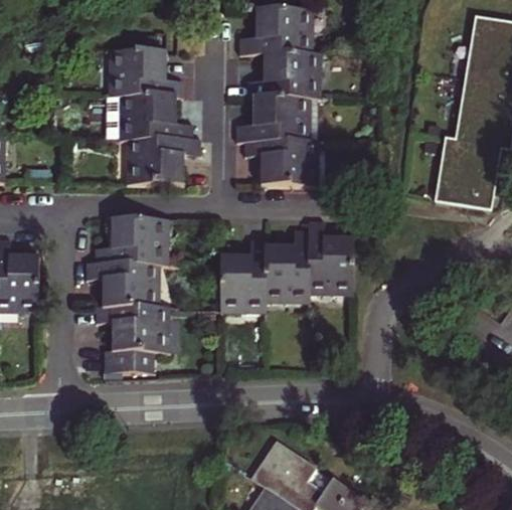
[(264,38),(264,10),(256,9),(254,37),(264,38)]
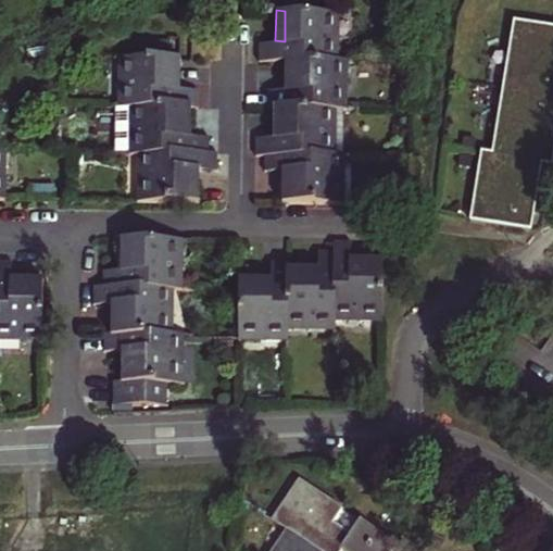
[(291,55),(327,55),(327,11),(285,11),(285,41),(275,40),(259,40),(258,54),(283,55),(291,55)]
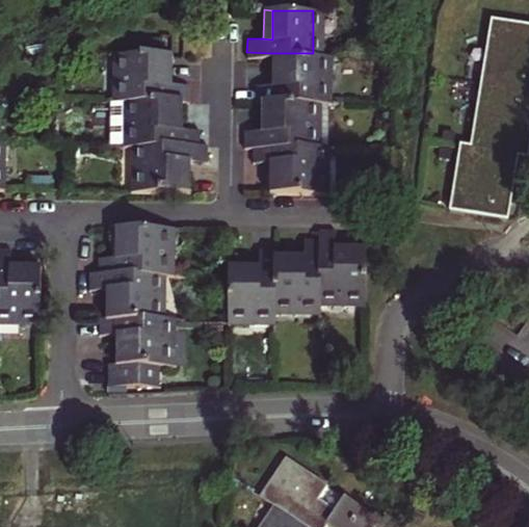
[(321,10),(313,10),(313,53),(321,53),(321,10)]
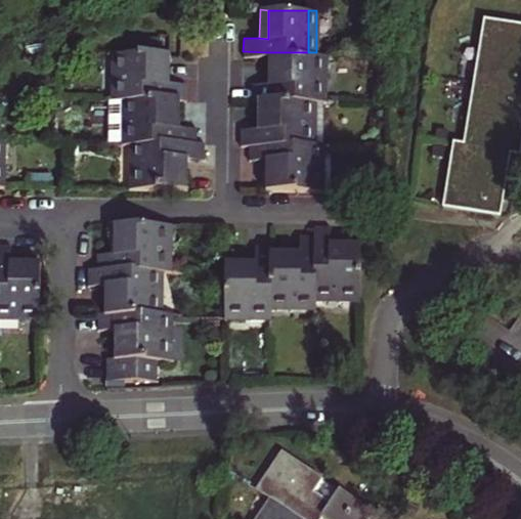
[(473,79),(520,85),(520,23),(481,17),(473,79)]
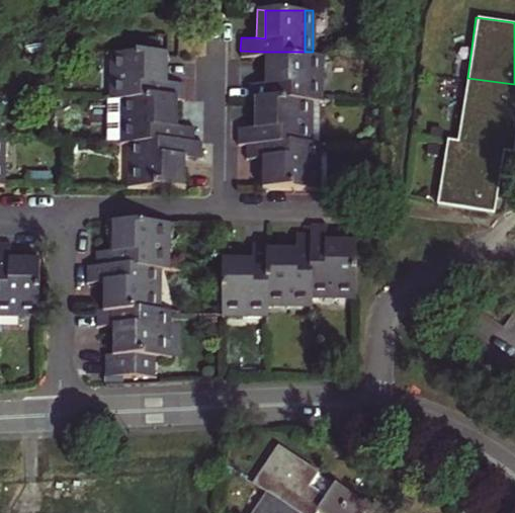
[(117,95),(117,51),(109,51),(108,95),(117,95)]
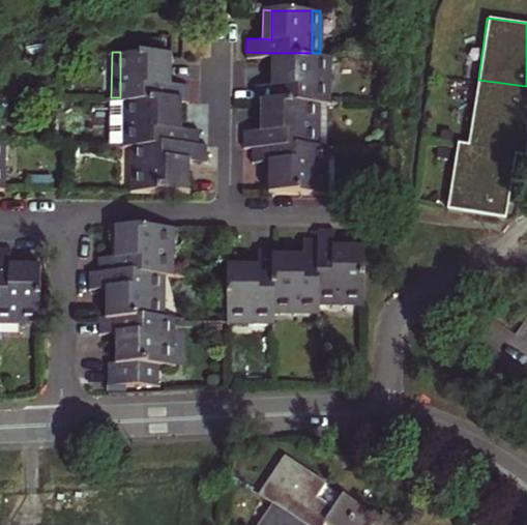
[(160,83),(160,53),(120,52),(120,97),(121,97),(132,97),(173,98),(180,98),(186,98),(186,83),(170,83),(160,83)]
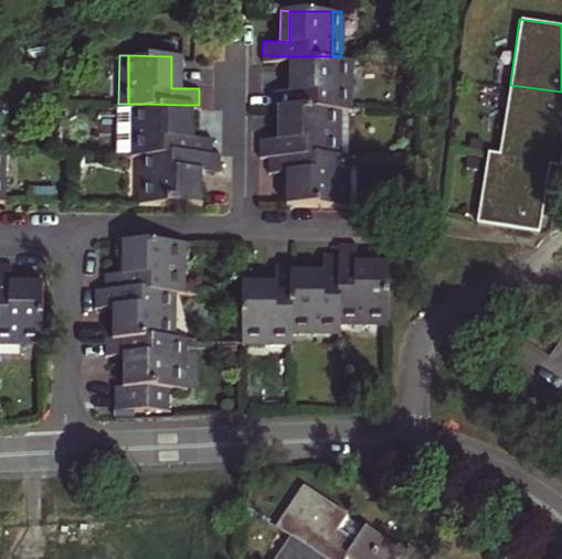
[(182,57),(171,56),(171,88),(181,88),(182,57)]
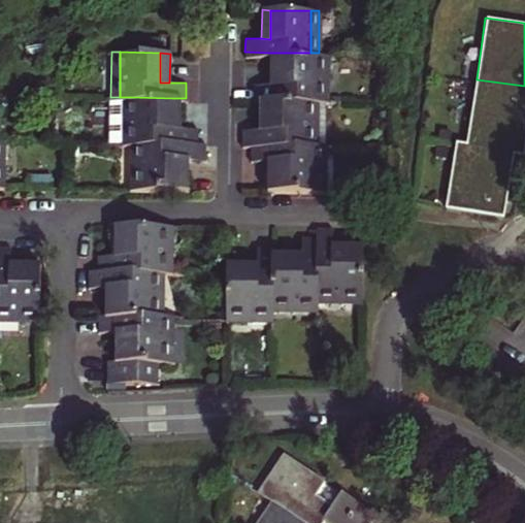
[(275,84),(268,84),(252,84),(252,98),(259,98),(269,98),(307,98),(318,98),(319,53),(310,53),(276,53),(275,84)]
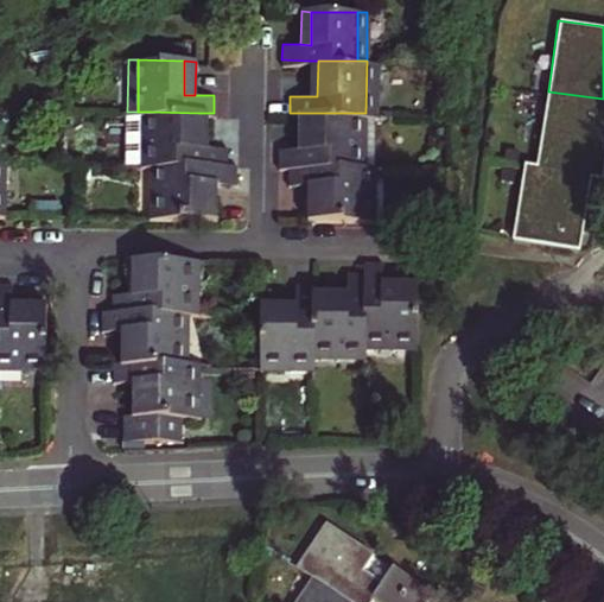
[(309,61),(309,96),(317,96),(318,61),(309,61)]
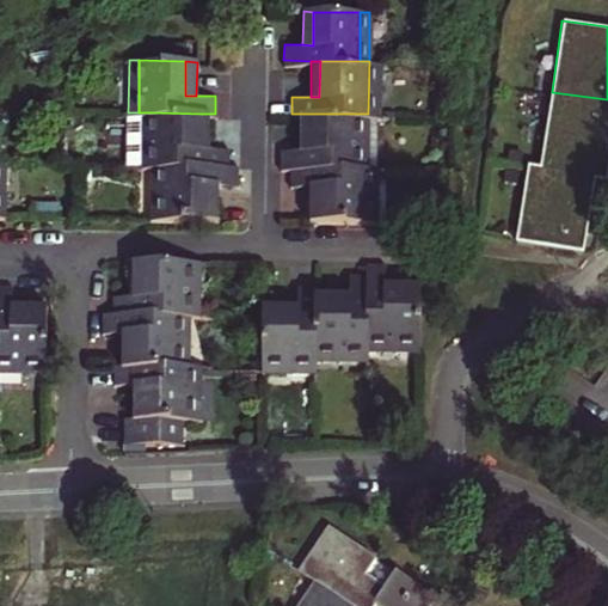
[(380,61),(369,61),(368,114),(379,114),(380,61)]
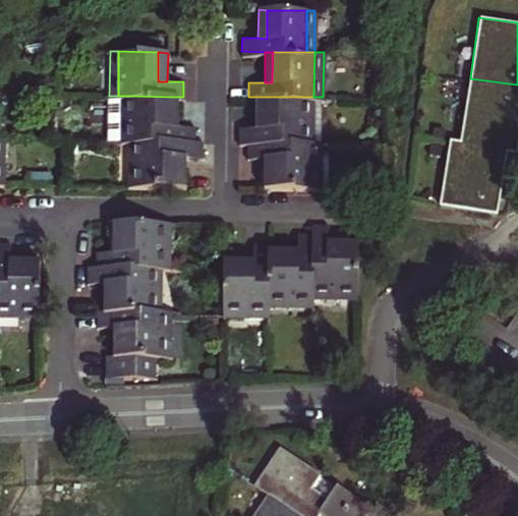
[(517,137),(517,84),(470,78),(460,141),(505,148),(516,150),(517,137)]
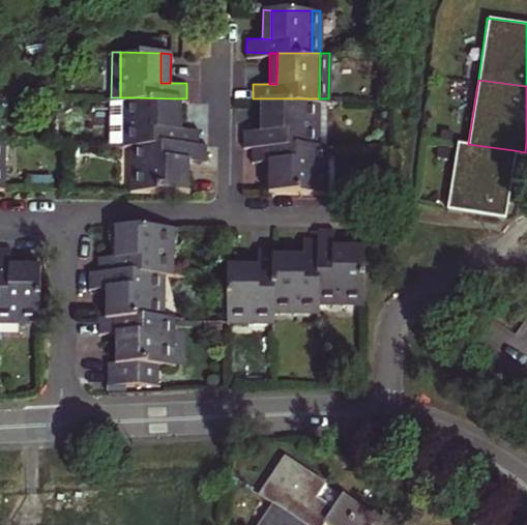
[(129,142),(132,142),(132,97),(121,97),(121,142),(129,142)]
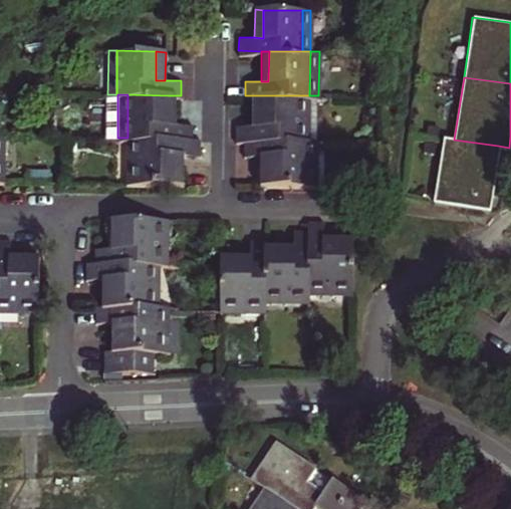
[(128,94),(128,138),(135,138),(192,139),(192,124),(175,124),(168,124),(168,95),(128,94)]
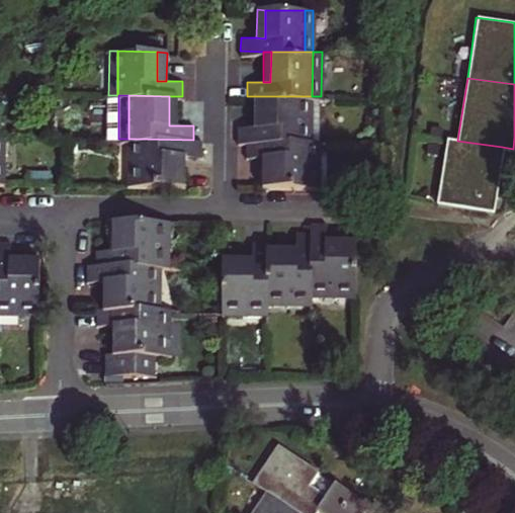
[(246,140),(301,141),(302,96),(264,96),(263,127),(254,126),(237,126),(237,140),(246,140)]
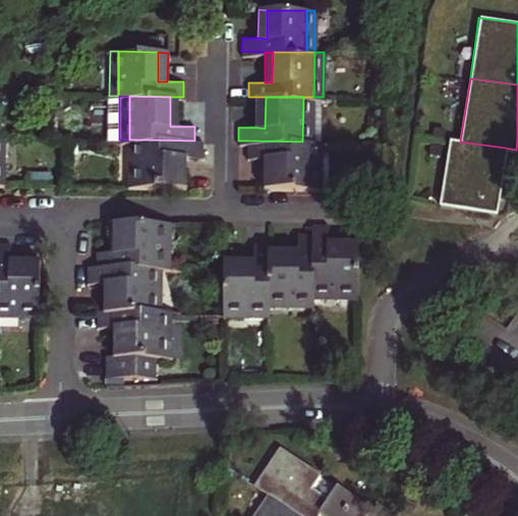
[(266,97),(255,97),(255,127),(265,128),(266,97)]
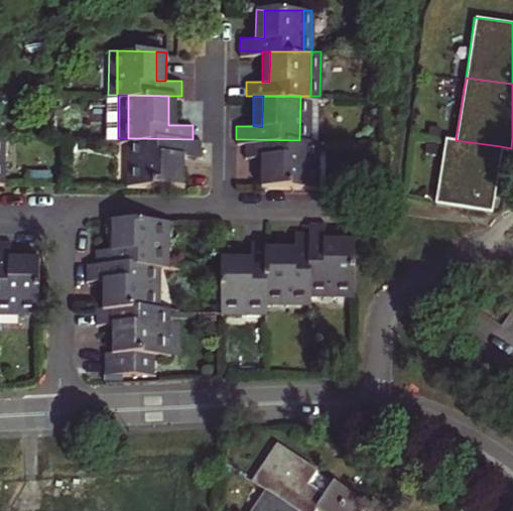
[(309,140),(310,96),(300,96),(299,140),(309,140)]
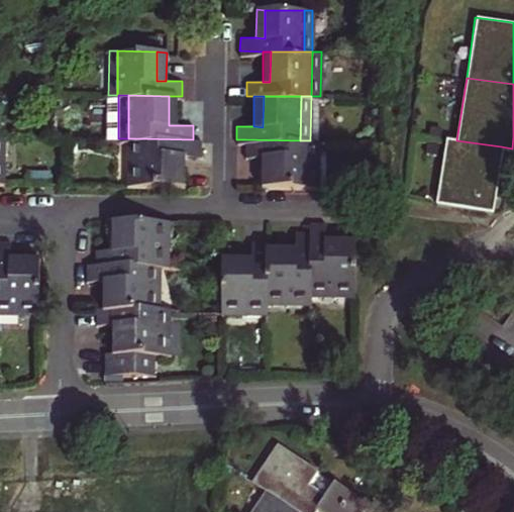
[(125,185),(135,185),(135,138),(128,138),(126,138),(125,185)]
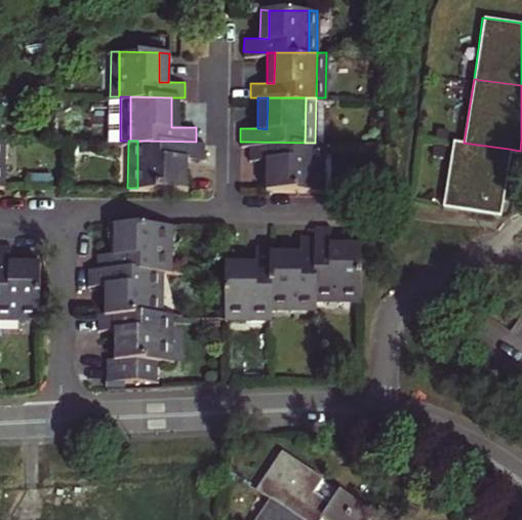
[(137,141),(137,188),(177,189),(178,157),(187,157),(202,157),(202,142),(196,142),(137,141)]
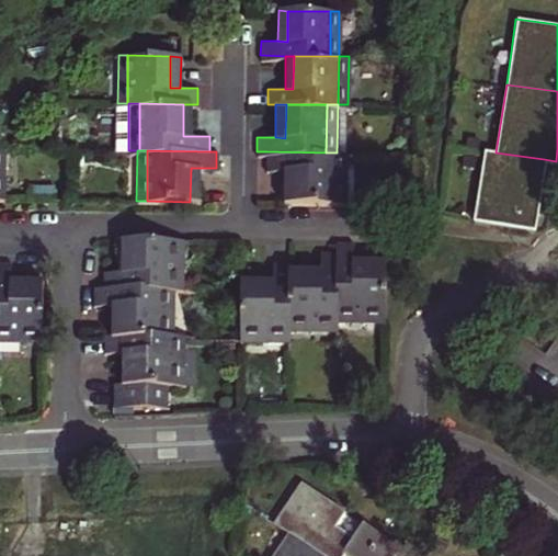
[(484,150),(474,216),(534,226),(544,159),(496,152),(484,150)]
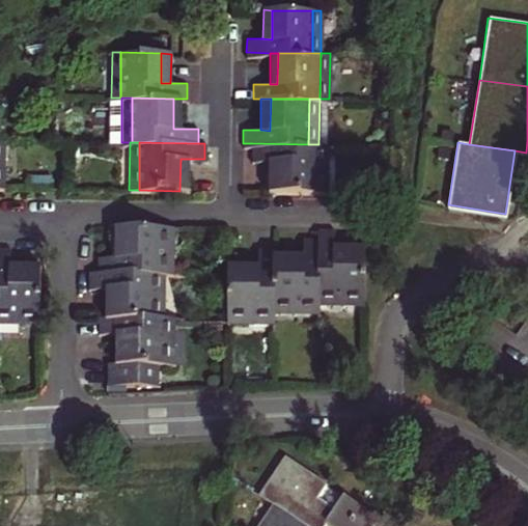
[(276,191),(317,192),(318,144),(308,144),(252,143),(252,160),(268,160),(277,160),(276,191)]
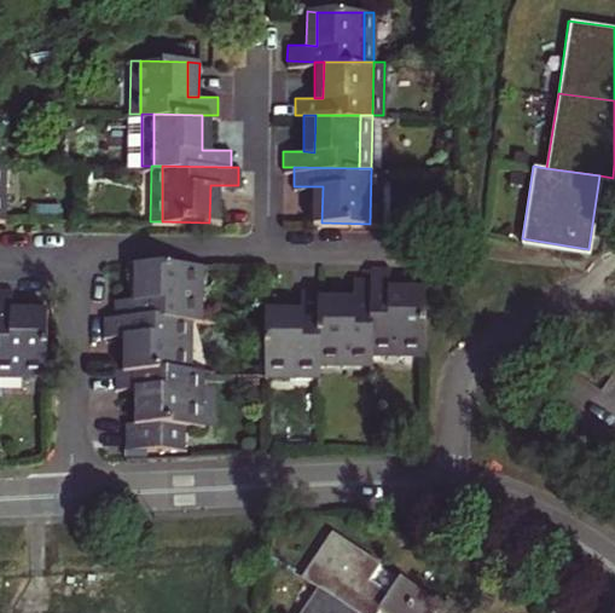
[(381,224),(382,168),(371,168),(370,224),(381,224)]
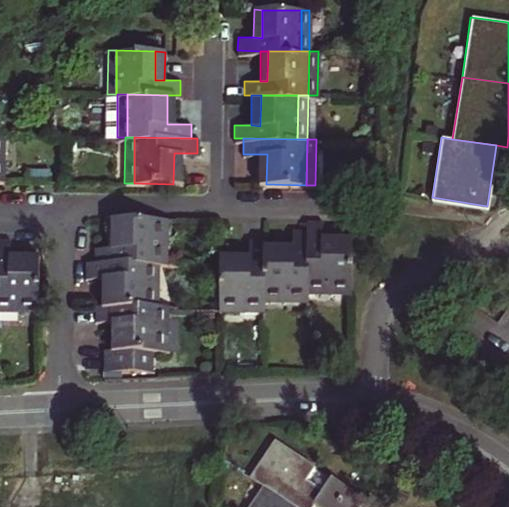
[(173,184),(183,184),(182,153),(174,153),(173,184)]
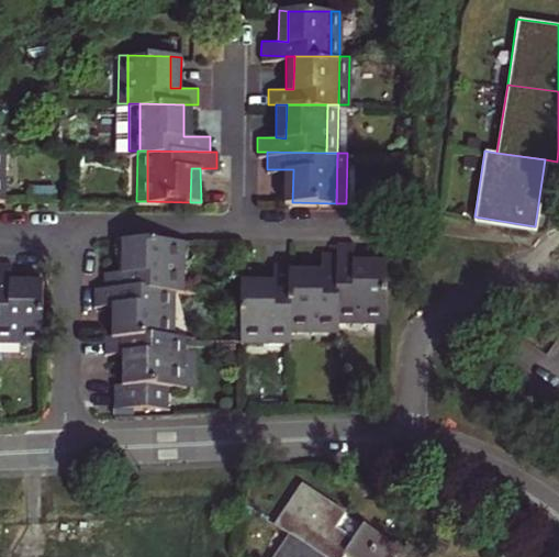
[(283,202),(292,202),(293,169),(283,169),(283,202)]
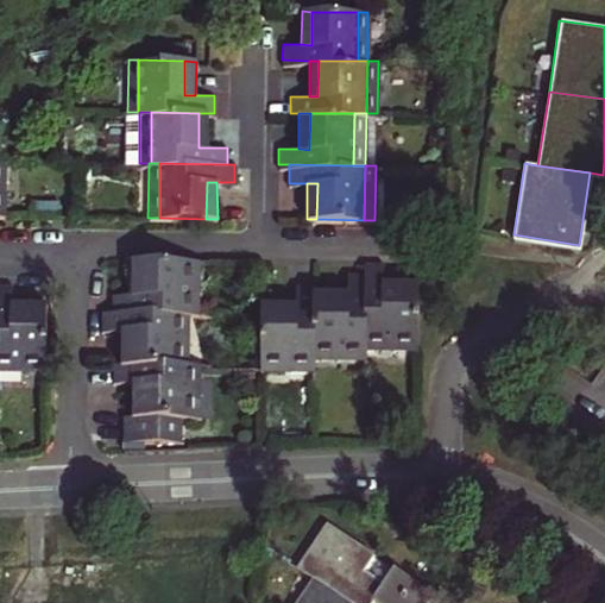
[(188,312),(188,258),(142,257),(142,294),(132,293),(112,293),(112,311),(178,312),(188,312)]
